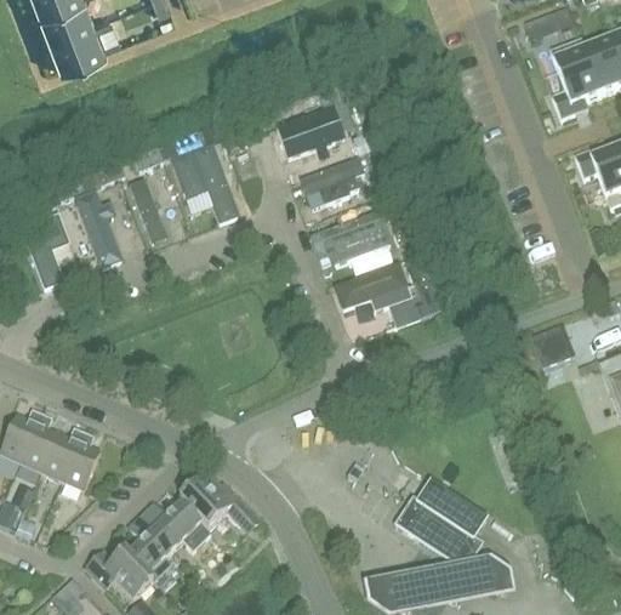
[(35,0),(40,11),(68,0),(35,0)]
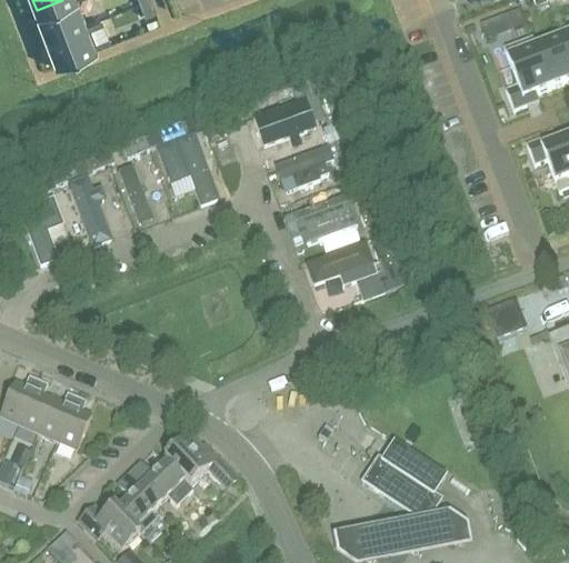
[(62,0),(37,10),(46,34),(86,19),(79,0),(62,0)]
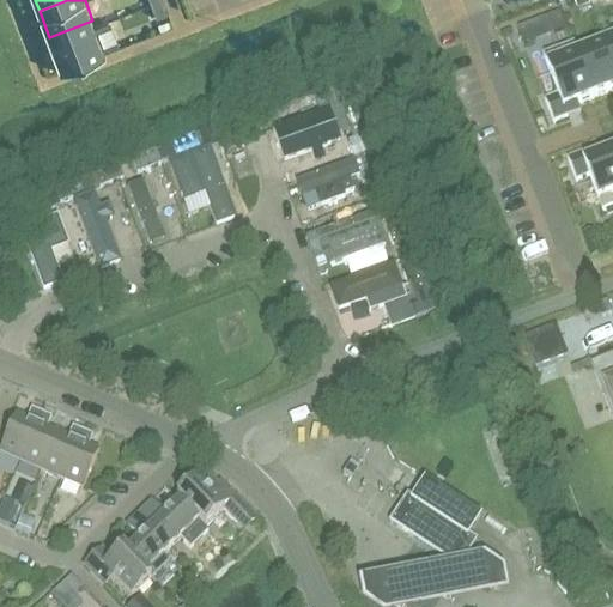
[(152,0),(156,12),(165,7),(163,0),(152,0)]
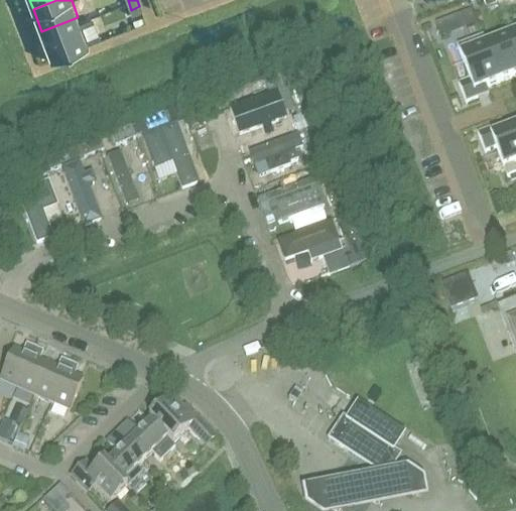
[(444,15),(435,19),(440,31),(449,28),(444,15)]
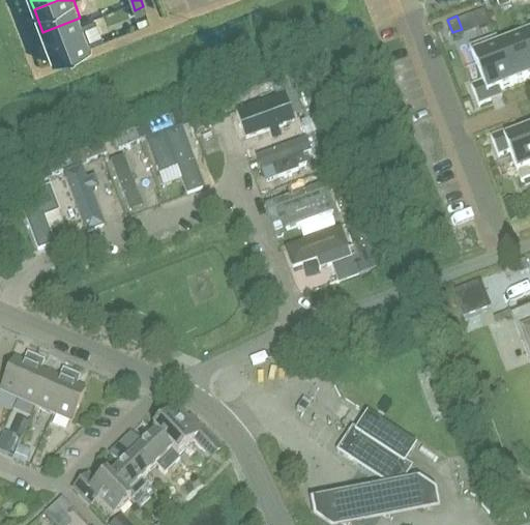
[(89,41),(80,18),(42,32),(52,55),(51,56),(51,57),(90,41),(90,40),(89,41)]
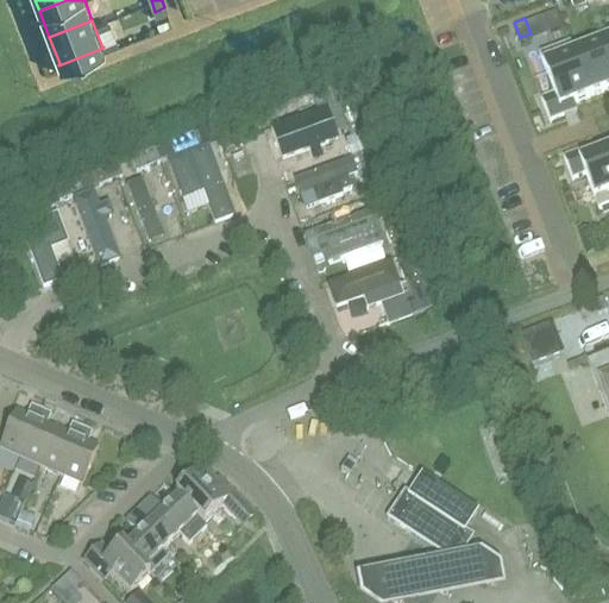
[(562,102),(590,92),(573,48),(576,48),(571,37),(540,49),(556,89),(544,94),(542,93),(551,117),(552,117),(551,114),(565,110),(562,102)]
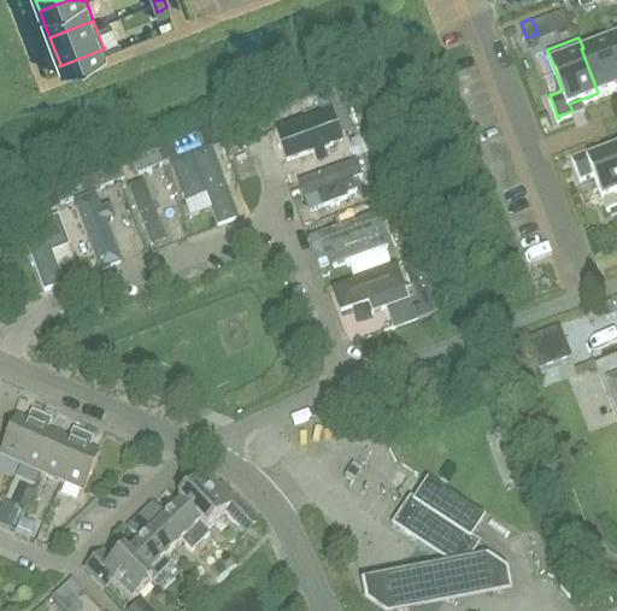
[(581,48),(598,93),(616,84),(616,52),(611,37),(583,48),(581,48)]
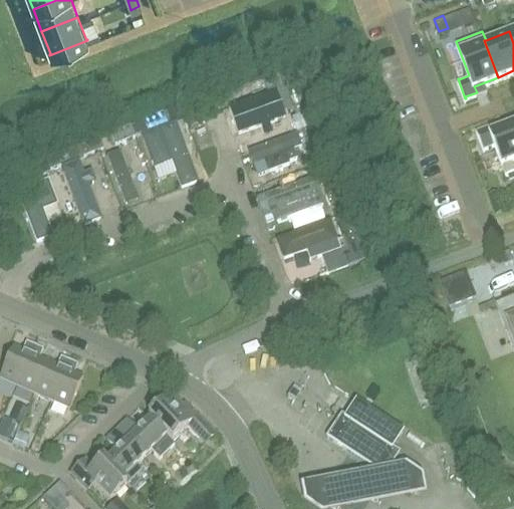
[(308,108),(294,75),(282,79),(301,126),(311,122),(313,121),(308,110),(307,111),(306,109),(308,108)]
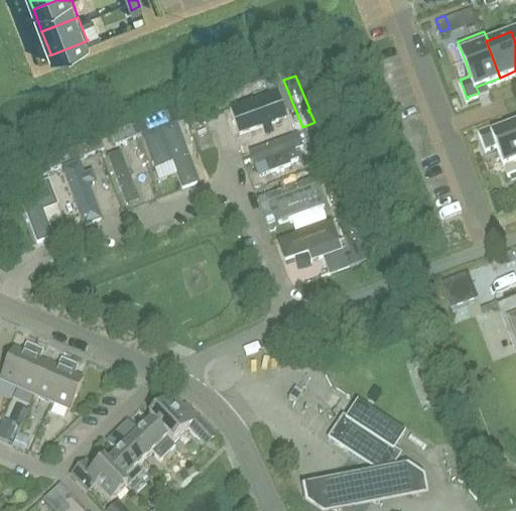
[(135,134),(131,122),(129,123),(112,130),(116,141),(135,134)]
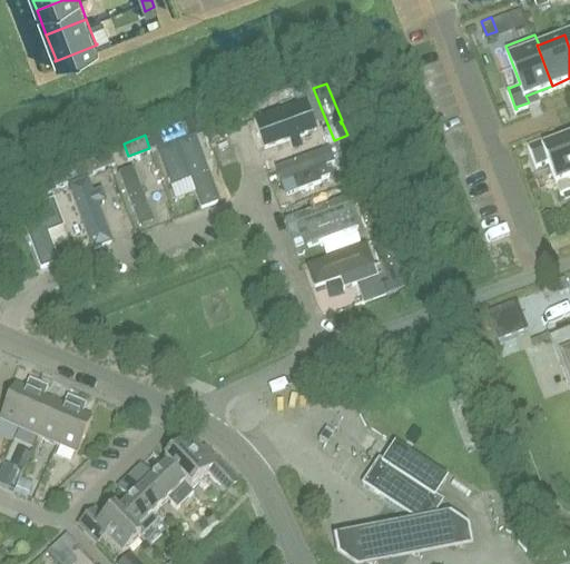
[(345,136),(334,140),(342,162),(354,158),(345,136)]
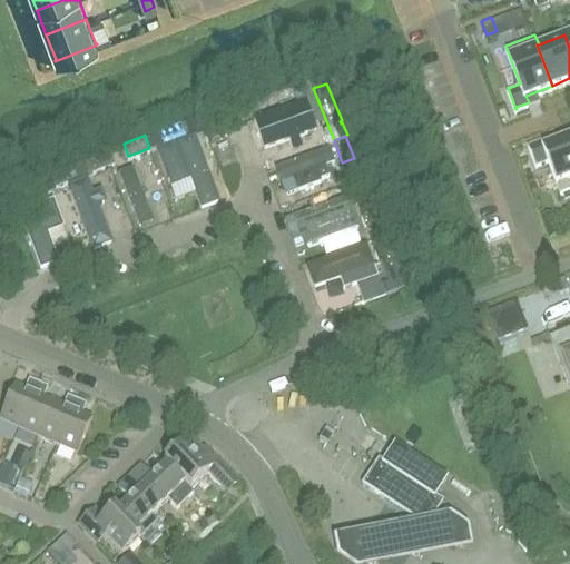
[(562,193),(569,188),(569,145),(567,136),(544,145),(542,138),(530,142),(529,141),(537,164),(538,164),(537,162),(549,158),(562,193)]
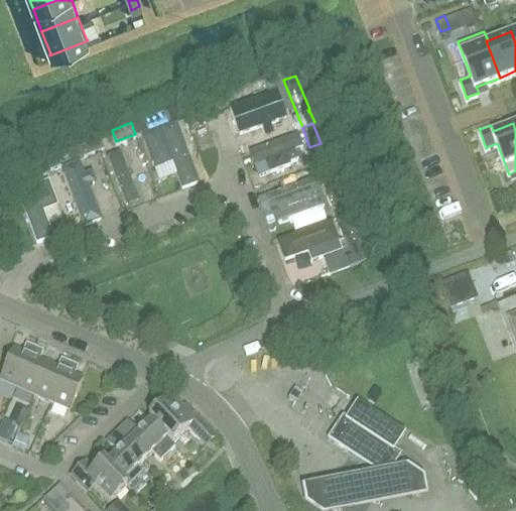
[(55,151),(59,161),(70,157),(71,160),(84,155),(83,153),(103,146),(99,135),(55,151)]
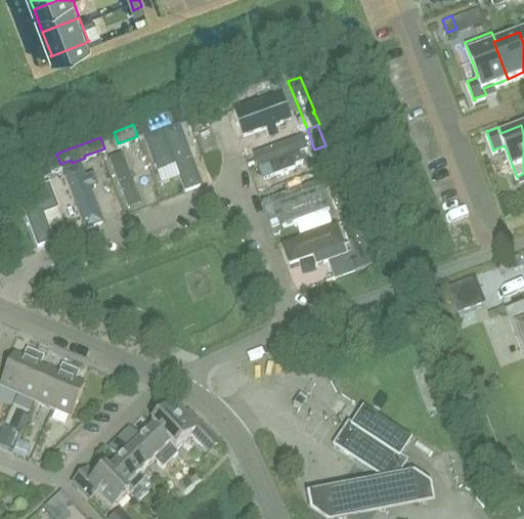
[(249,157),(254,170),(306,152),(302,138),(249,157)]
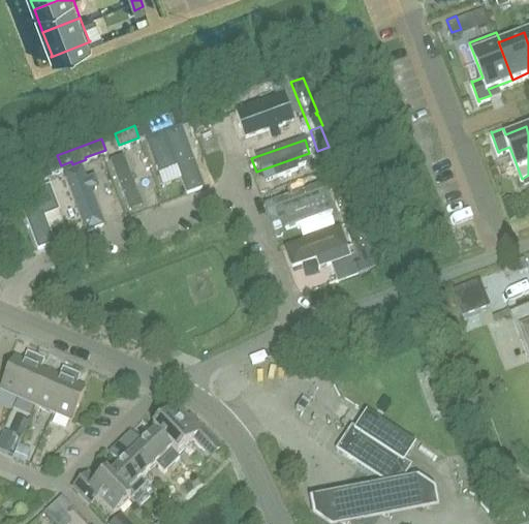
[(147,147),(162,197),(181,192),(166,141),(147,147)]
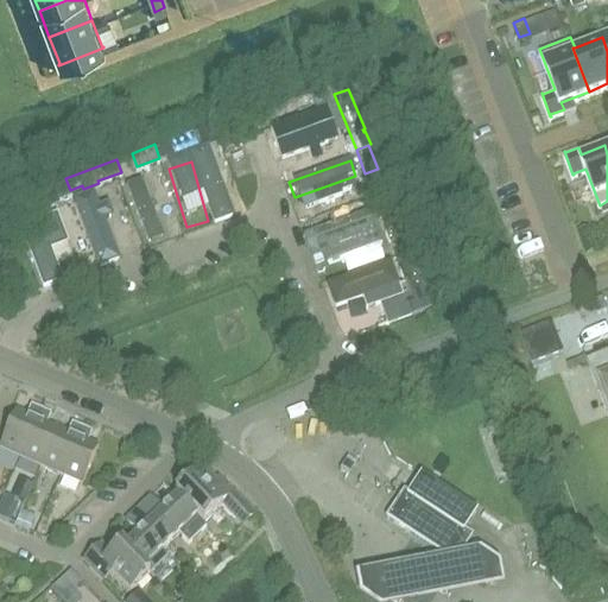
[(367,177),(372,189),(385,183),(380,171),(367,177)]
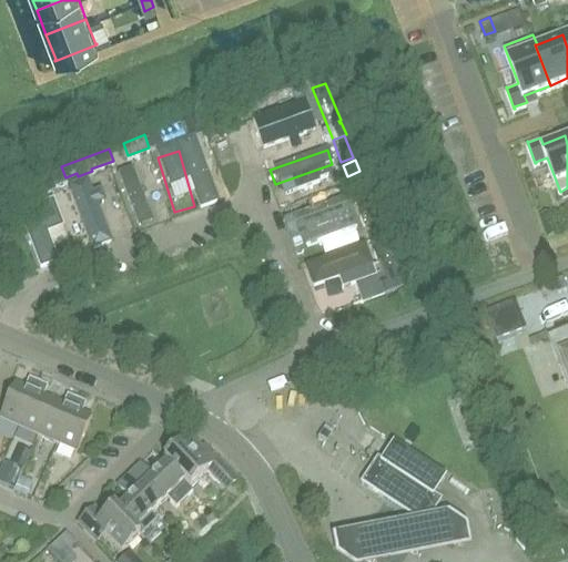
[(137,169),(121,171),(132,228),(148,225),(137,169)]
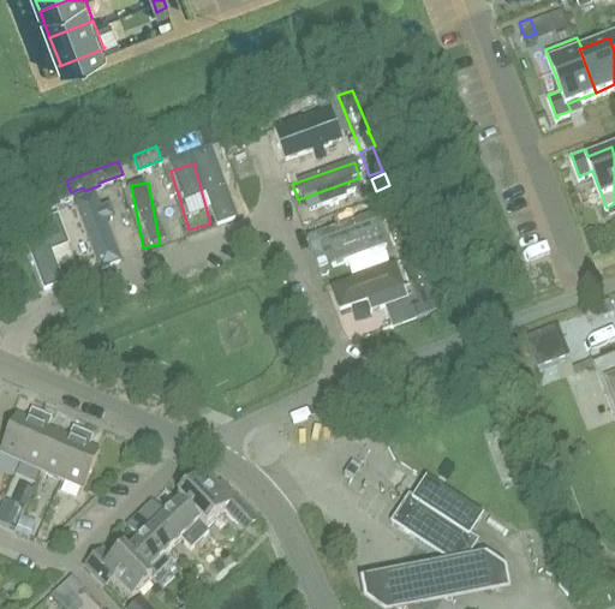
[(375,191),(389,227),(404,221),(389,185),(376,191),(375,191)]
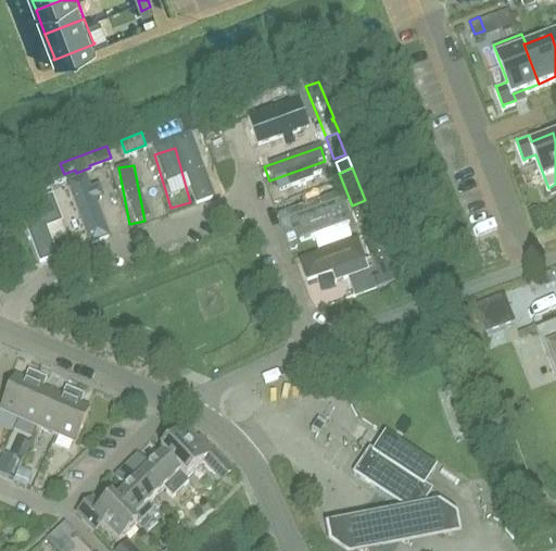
[(337,193),(277,216),(285,234),(344,212),(337,193)]
